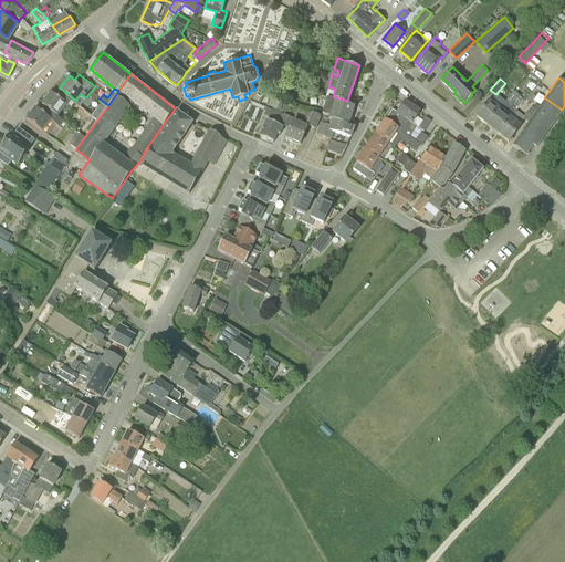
[(48,105),(59,113),(67,103),(74,108),(87,118),(92,113),(79,103),(75,101),(64,91),(60,95),(52,90),(42,101),(48,105)]
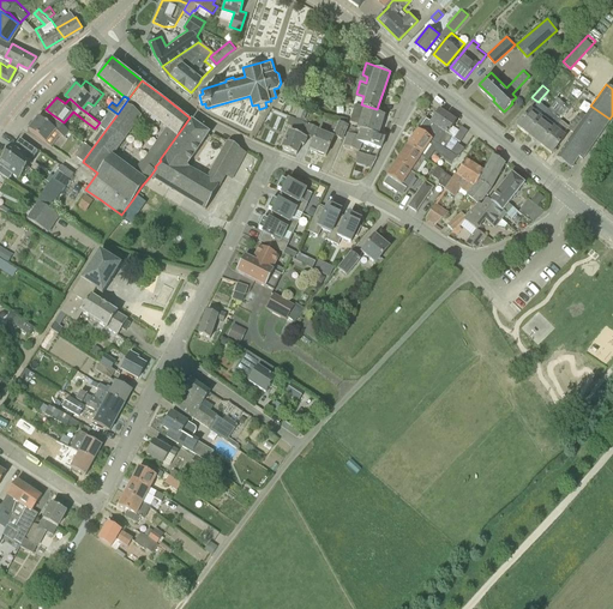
[(529,132),(530,130),(542,114),(548,106),(540,100),(539,102),(536,101),(533,106),(532,106),(517,122),(529,132)]
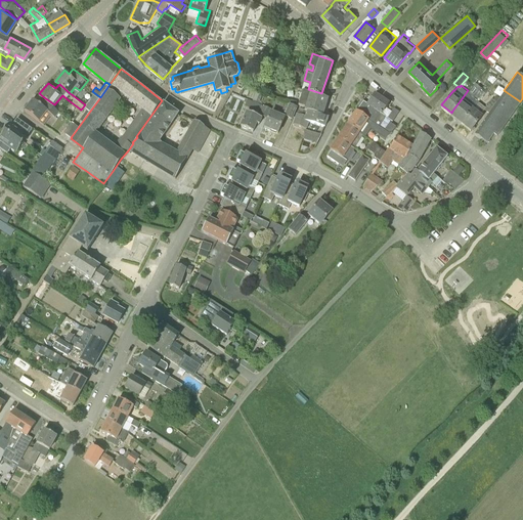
[(463,119),(478,99),(486,89),(481,86),(473,95),(468,90),(463,97),(452,111),(463,119)]
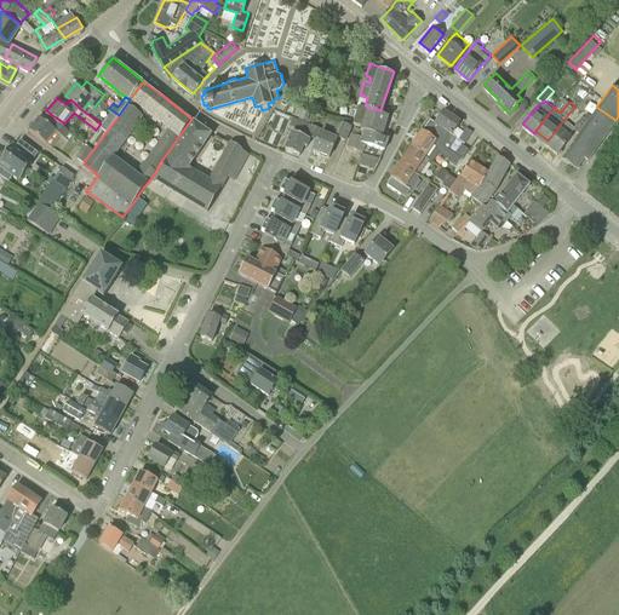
[(360,126),(382,133),(389,113),(380,110),(365,105),(360,103),(354,121),(361,124),(360,126)]
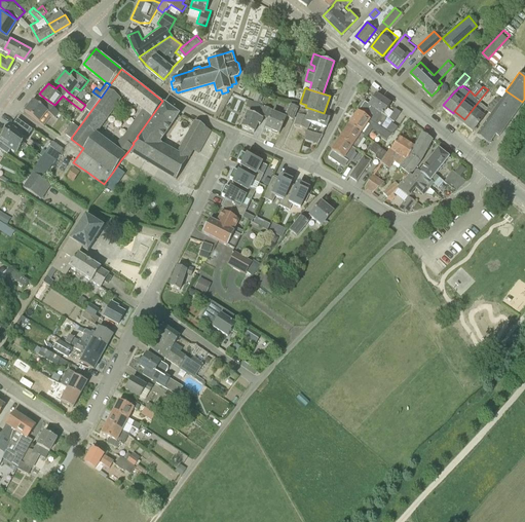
[(258,88),(254,99),(260,101),(264,91),(258,88)]
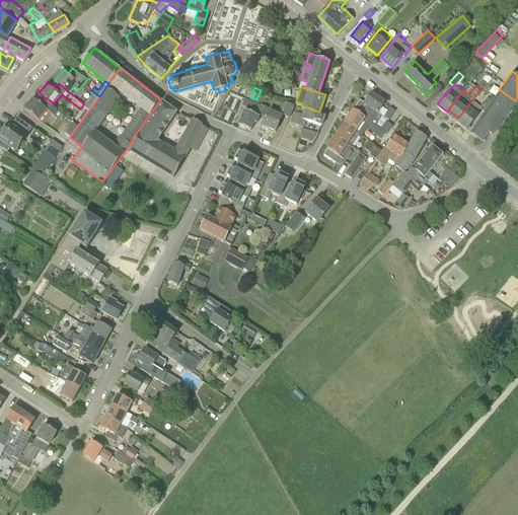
[(499,89),(493,98),(487,107),(502,119),(510,107),(515,100),(499,89)]
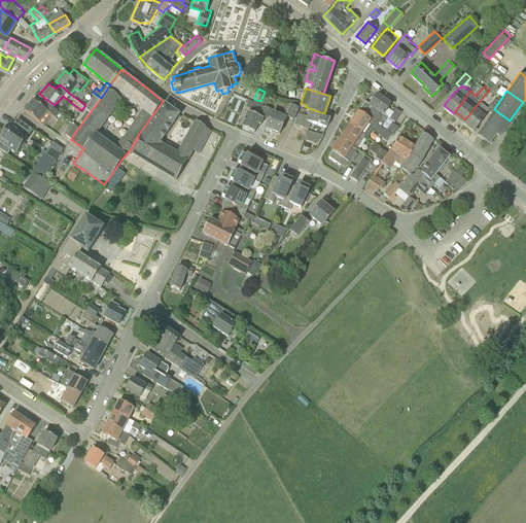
[(371,102),(384,111),(385,110),(391,101),(377,92),(371,102)]
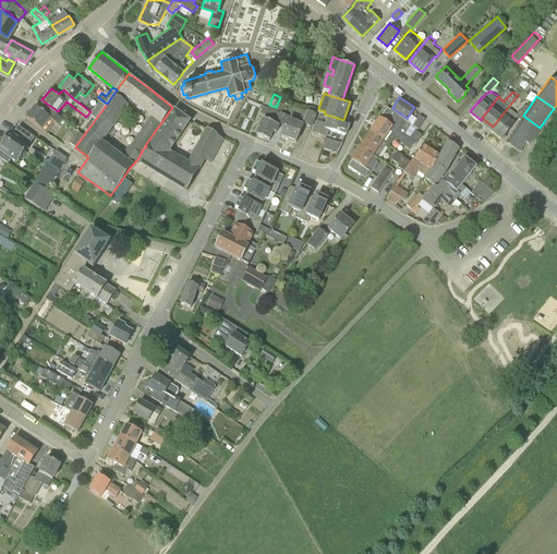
[(302,106),(309,108),(315,110),(316,106),(311,104),(310,104),(304,101),(302,106)]
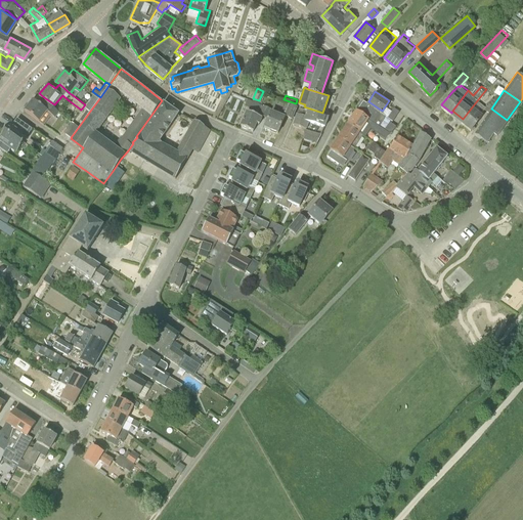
[(484,106),(490,111),(491,109),(497,99),(492,95),(485,104),(484,106)]
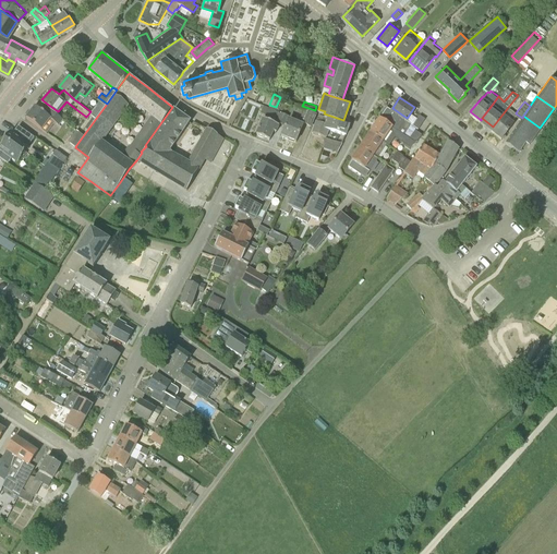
[(58,111),(47,104),(44,109),(36,103),(26,115),(47,130),(56,119),(60,122),(64,117),(58,111)]
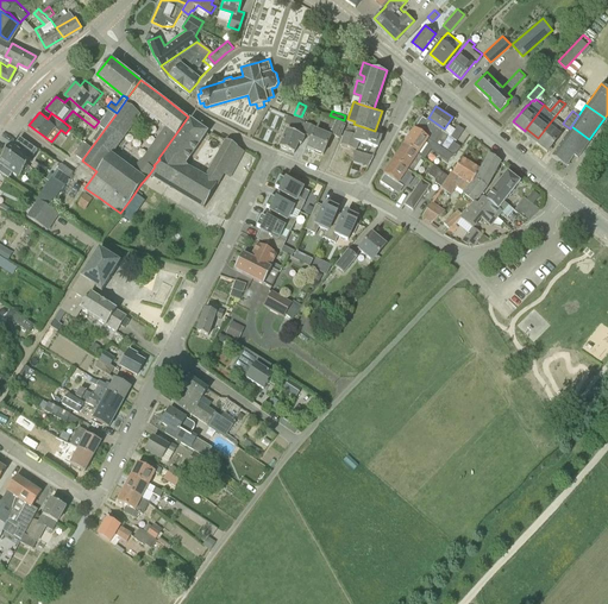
[(301,117),(294,114),(288,112),(284,120),(292,123),(289,127),(288,126),(280,144),(294,150),(299,139),(301,140),(306,131),(311,133),(315,123),(301,117)]
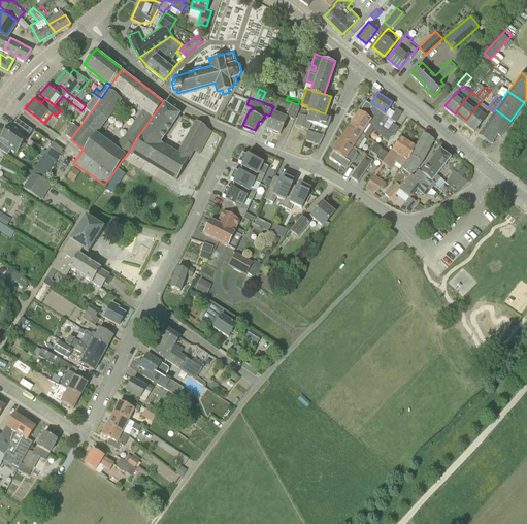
[(384,125),(390,116),(385,111),(371,102),(366,99),(360,109),(384,125)]
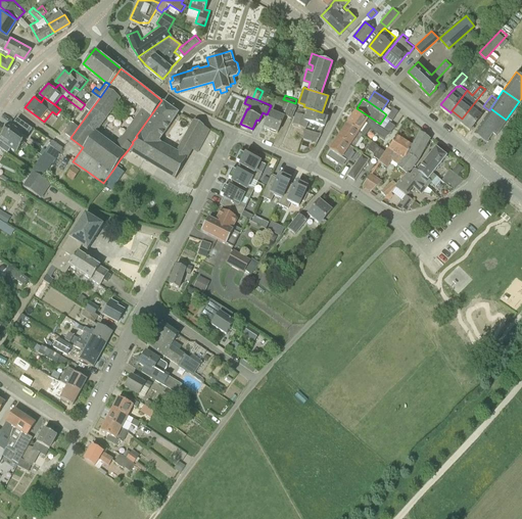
[(477,99),(462,119),(461,121),(470,128),(482,112),(479,110),(483,106),(484,104),(477,99)]
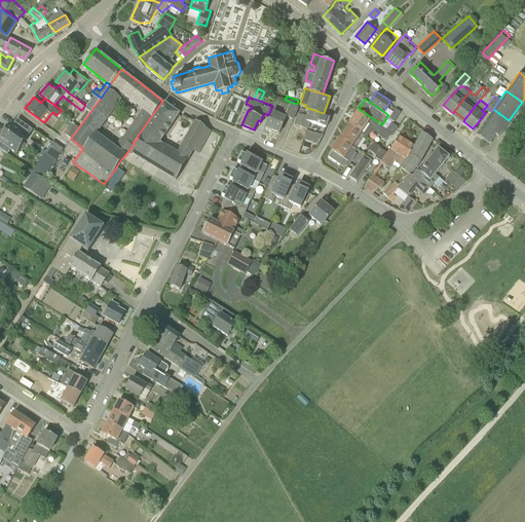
[(130,149),(128,151),(174,179),(188,157),(193,148),(204,126),(205,124),(196,118),(178,151),(160,142),(160,139),(179,111),(164,101),(142,133),(132,149),(130,149)]
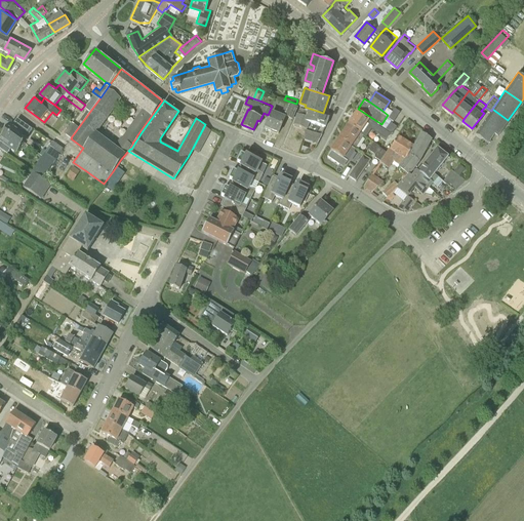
[(286,113),(293,116),(298,105),(296,104),(290,102),(286,113)]
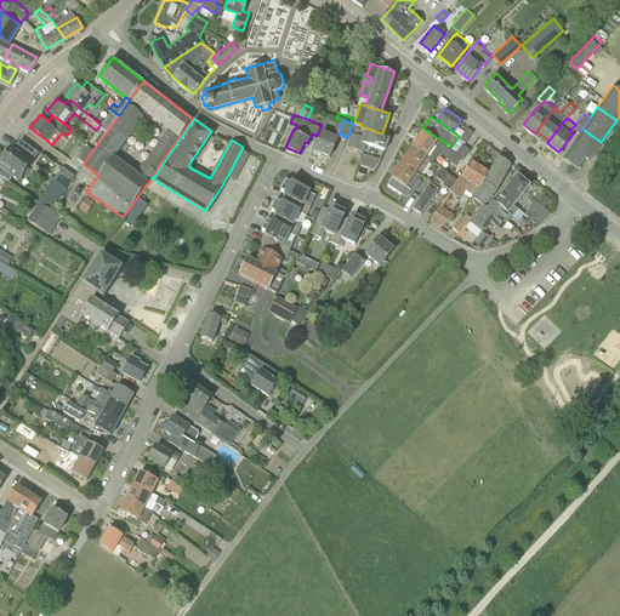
[(466,141),(473,129),(467,124),(459,136),(466,141)]
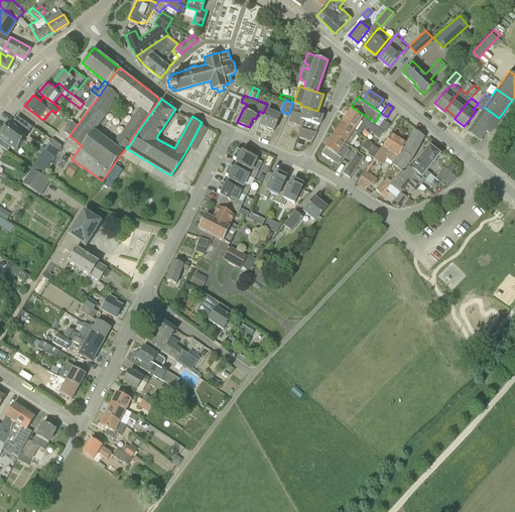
[(324,113),(317,111),(299,105),(296,104),(291,120),(302,124),(304,117),(320,122),(324,113)]
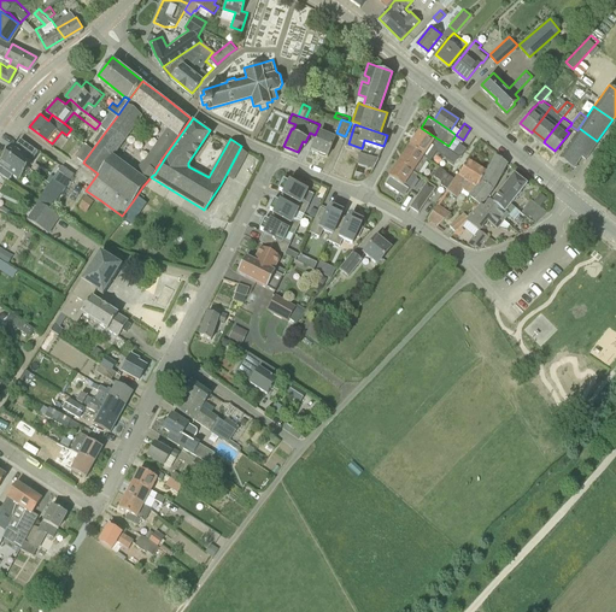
[(103,125),(89,143),(94,147),(107,129),(103,125)]
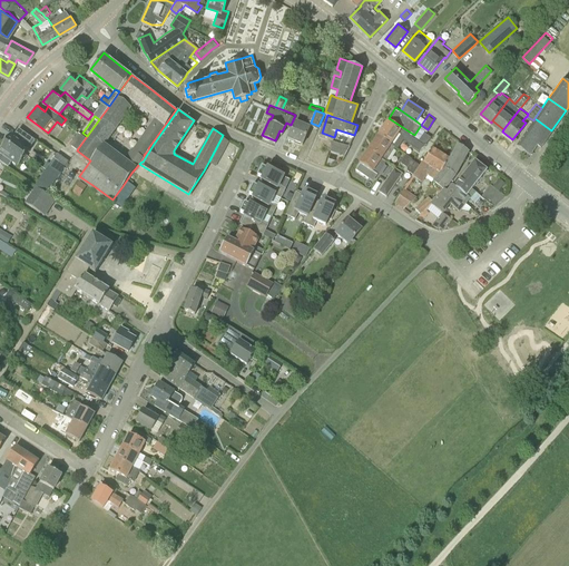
[(419,138),(414,135),(389,118),(379,133),(395,145),(403,134),(406,136),(405,138),(415,145),(419,139),(419,138)]
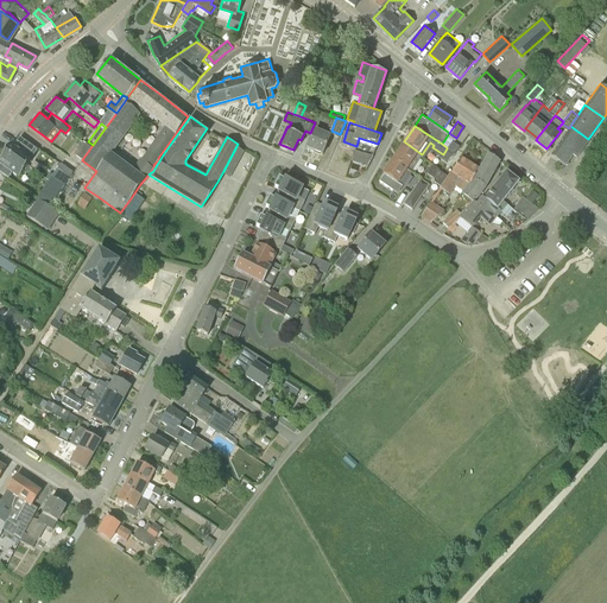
[(579,152),(588,139),(570,126),(569,128),(551,153),(566,163),(575,150),(579,152)]
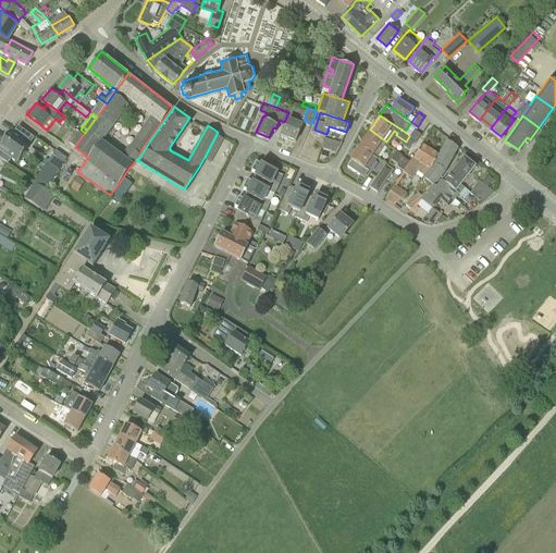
[(303,122),(288,117),(282,133),(296,138),(303,122)]
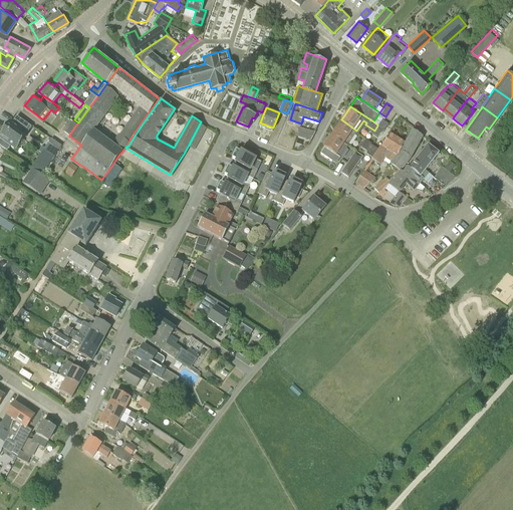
[(74,119),(71,117),(63,128),(64,129),(70,134),(78,122),(74,119)]
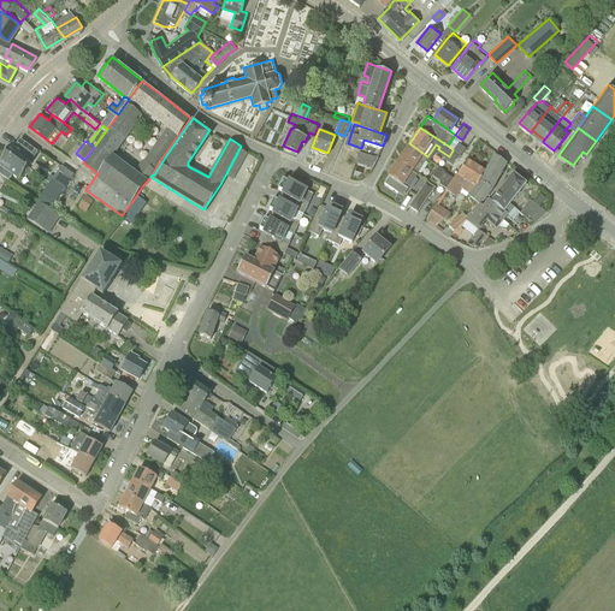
[(462,153),(467,146),(459,141),(453,149),(453,150),(457,153),(462,153)]
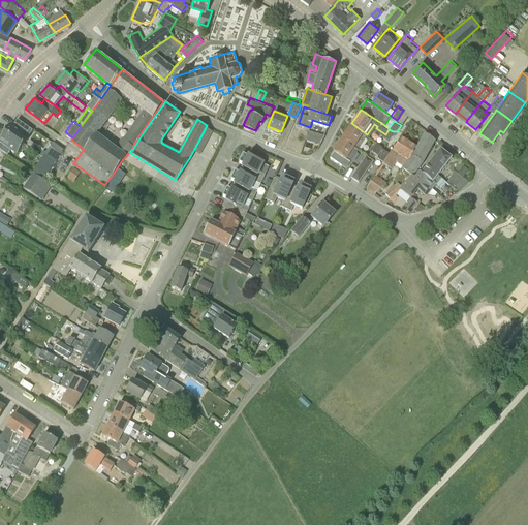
[(23,149),(26,145),(27,143),(24,141),(29,134),(10,122),(5,131),(2,136),(0,137),(0,147),(4,150),(10,154),(13,150),(17,152),(21,147),(23,149)]
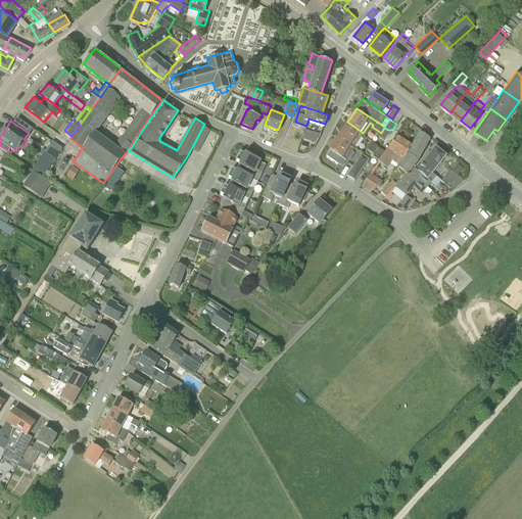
[(338,134),(354,145),(363,133),(347,122),(338,134)]
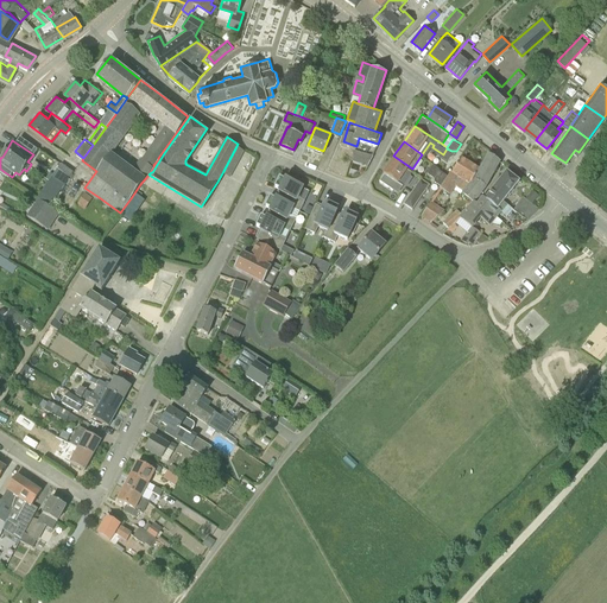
[(462,190),(474,200),(487,184),(493,172),(500,159),(488,151),(480,167),(475,173),(463,188),(462,190)]
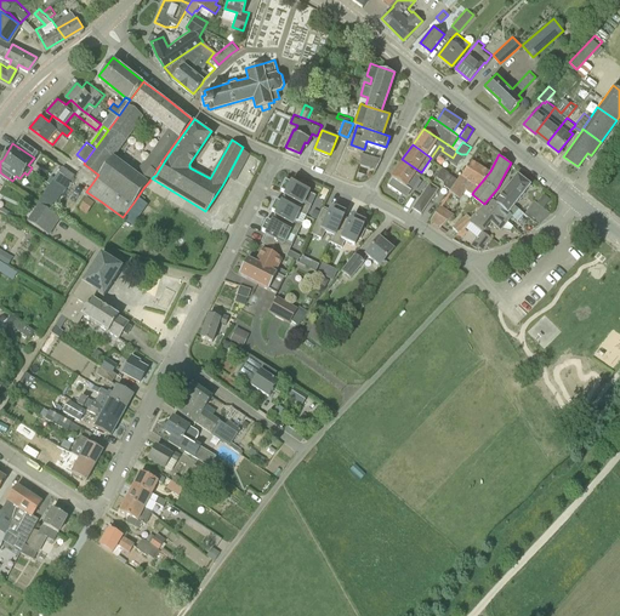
[(371,164),(377,166),(382,158),(375,155),(371,164)]
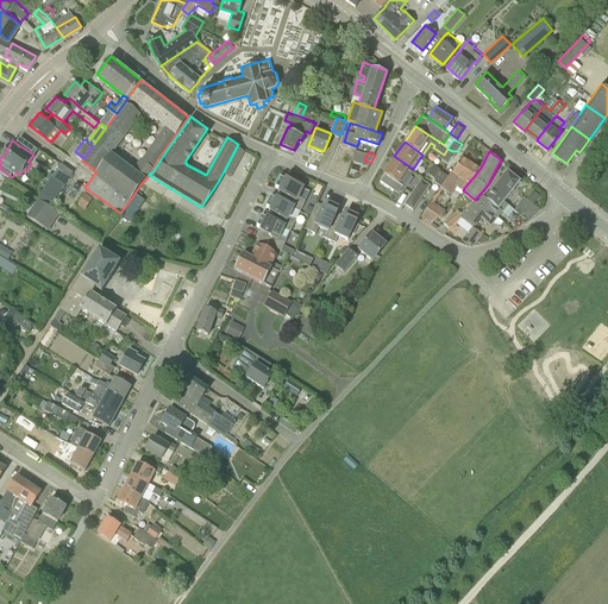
[(413,169),(394,156),(384,171),(386,171),(381,178),(394,187),(397,182),(402,186),(413,169)]
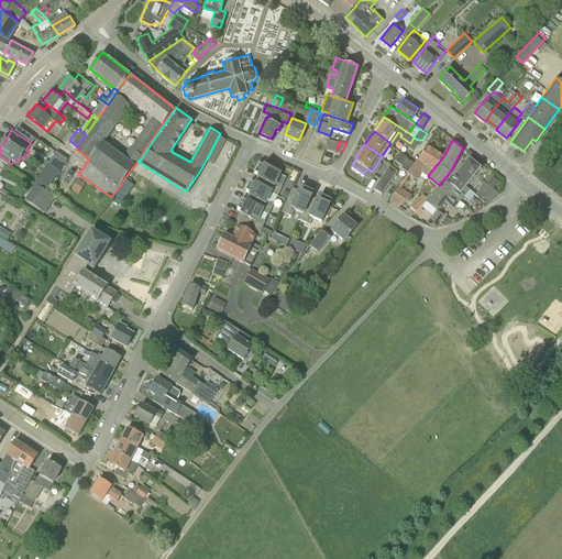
[(415,160),(412,164),(429,174),(440,161),(444,154),(427,144),(419,156),(418,155),(415,160)]
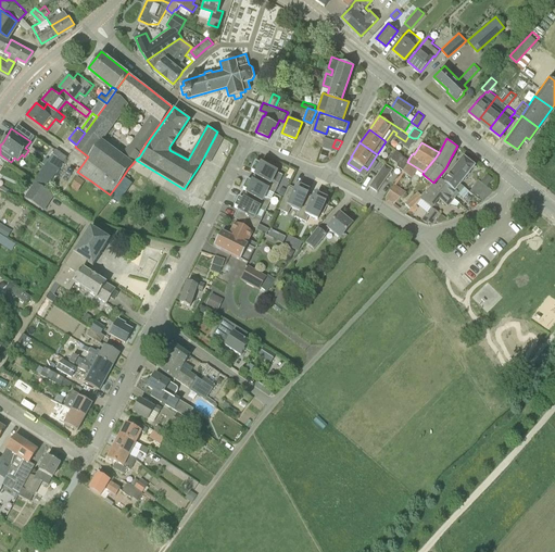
[(67,154),(57,147),(53,152),(64,159),(67,154)]
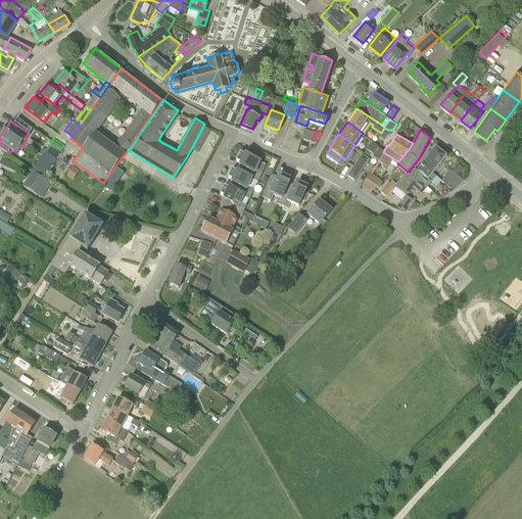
[(60,149),(50,143),(45,149),(55,156),(60,149)]
